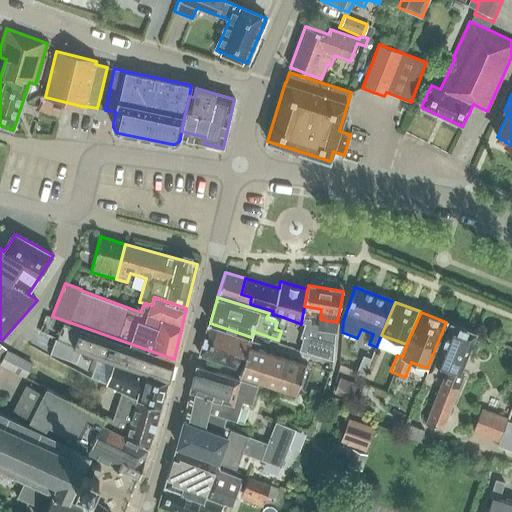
[(303,324),(299,337),(301,338),(302,337),(305,338),(334,347),(335,334),(337,322),(320,319),(318,327),(303,324)]
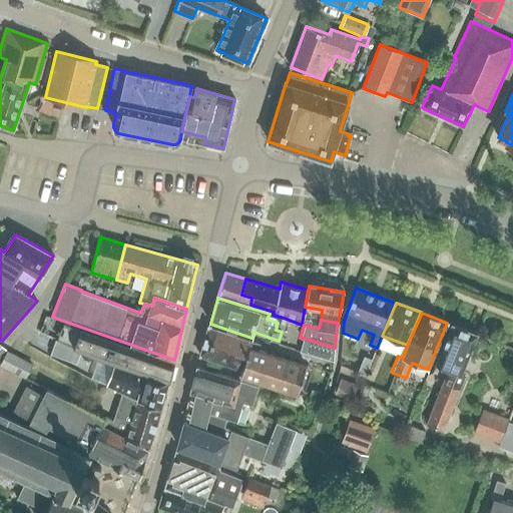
[(76,327),(75,328),(62,323),(56,340),(70,345),(99,358),(100,356),(169,380),(174,361),(76,327)]
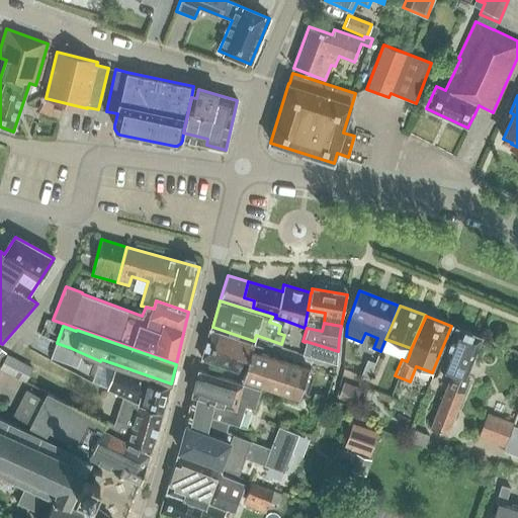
[(465,377),(482,338),(456,328),(440,368),(452,372),(430,429),(447,435),(469,379),(465,377)]
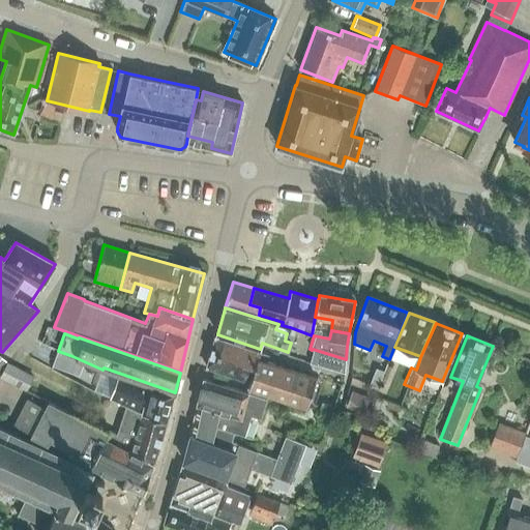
[(246,392),(266,399),(268,394),(306,408),(316,379),(266,361),(268,355),(215,337),(206,367),(249,382),(246,392)]
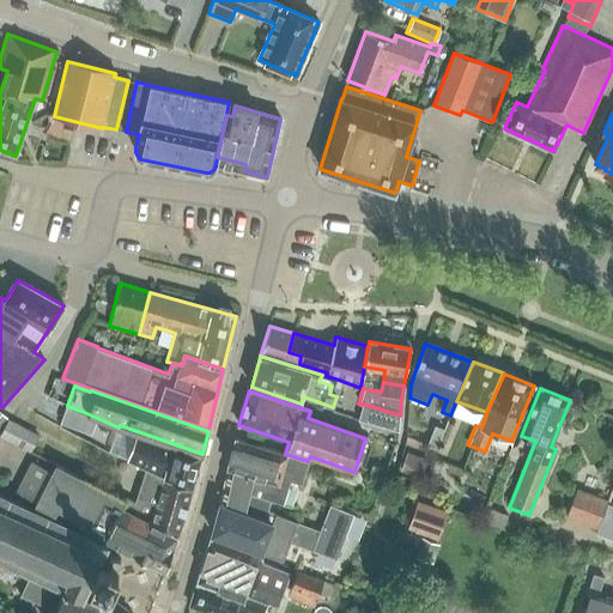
[(399,416),(400,416),(365,405),(362,404),(360,405),(357,419),(398,431),(399,416)]
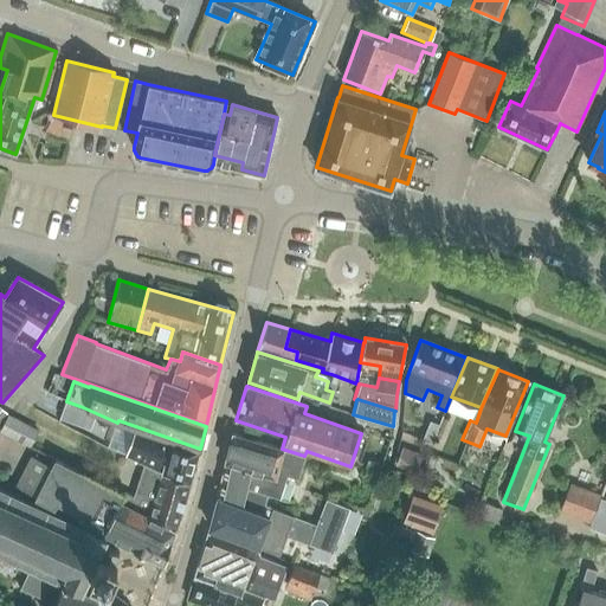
[(38,430),(7,413),(0,427),(0,433),(28,449),(38,430)]
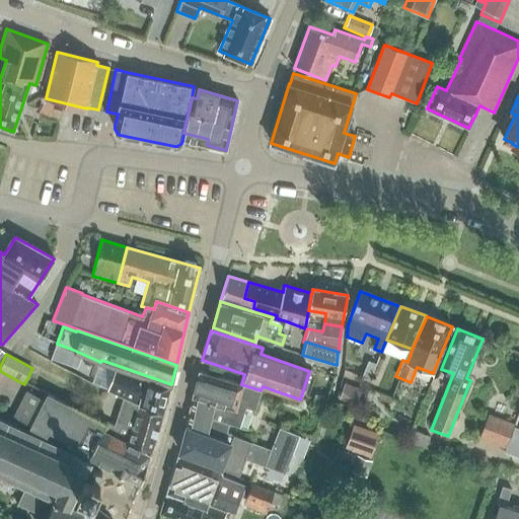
[(163,414),(171,384),(101,360),(100,362),(115,368),(113,375),(107,389),(139,403),(163,414)]
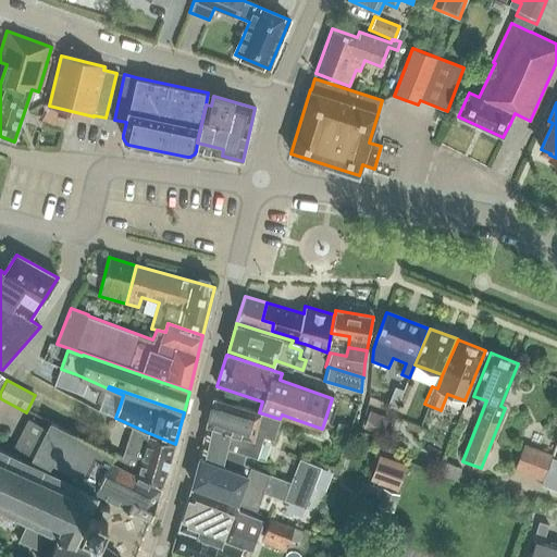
[(395,388),(390,405),(395,407),(397,408),(404,392),(395,388)]
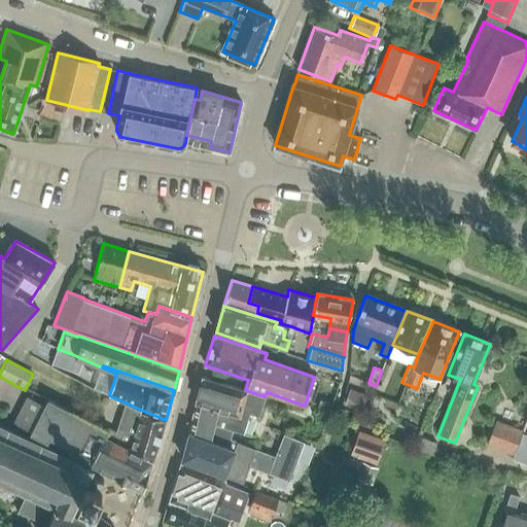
[(265,396),(245,390),(202,377),(197,402),(248,419),(249,414),(258,417),(265,396)]
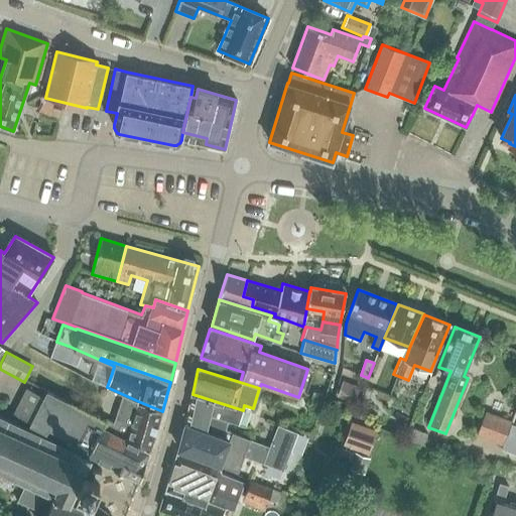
[(337,397),(354,403),(360,387),(343,381),(337,397)]
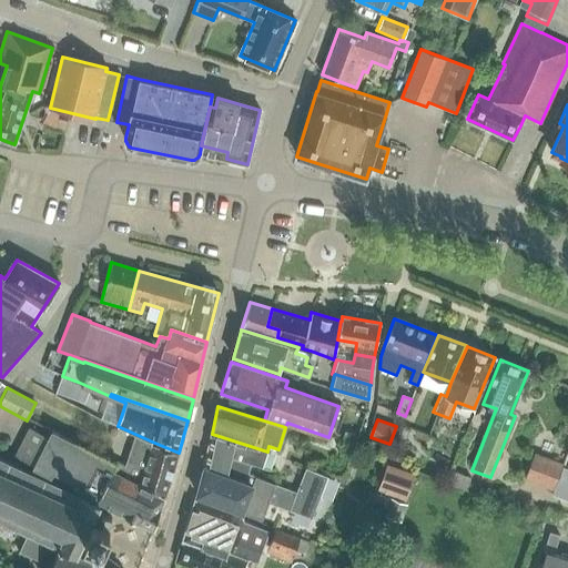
[(51,430),(48,437),(27,427),(12,456),(33,466),(32,467),(51,477),(53,472),(78,484),(73,493),(98,504),(99,500),(125,515),(125,516),(135,521),(137,520),(154,529),(161,508),(160,508),(164,497),(121,474),(113,469),(117,464),(51,430)]
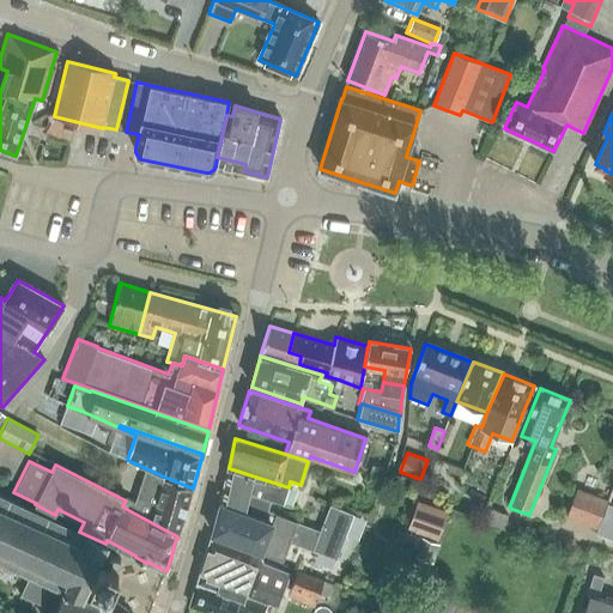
[(284,504),(289,487),(229,468),(220,504),(272,523),(275,514),(277,515),(277,514),(267,511),(271,501),(284,504)]
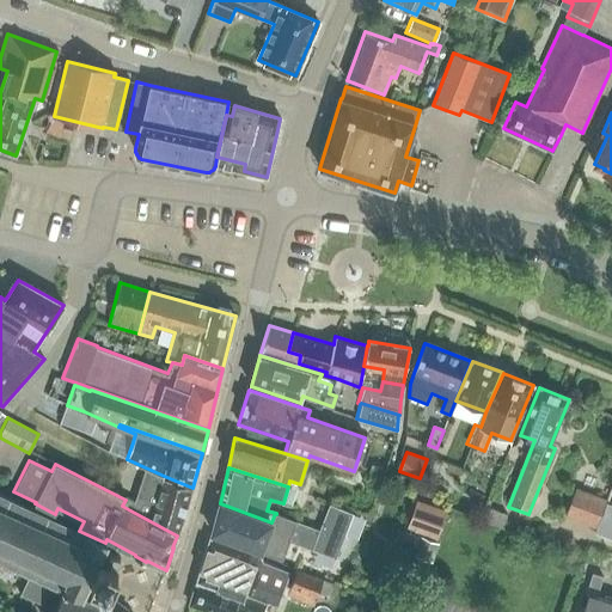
[(122,506),(130,510),(130,509),(178,534),(193,488),(146,470),(135,502),(126,499),(126,500),(122,506)]
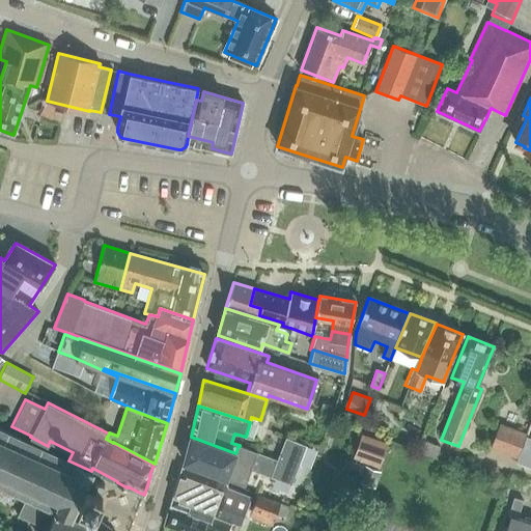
[(516,457),(525,434),(500,424),(492,448),(516,457)]
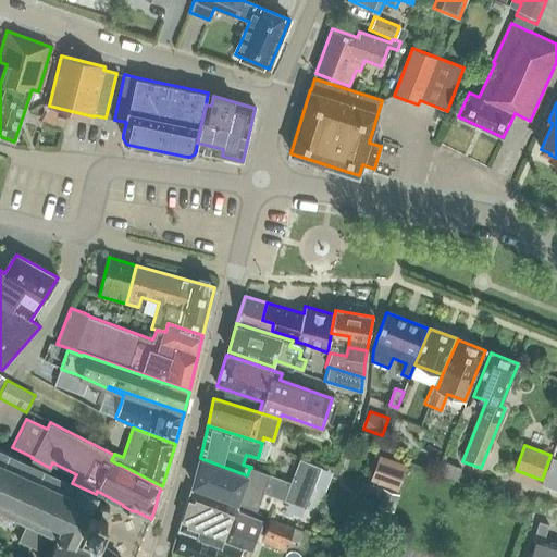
[(98,494),(96,494),(72,483),(0,449),(0,509),(27,522),(28,522),(75,543),(78,535),(86,539),(91,541),(96,540),(97,535),(99,535),(108,518),(106,517),(110,508),(95,502),(98,494)]
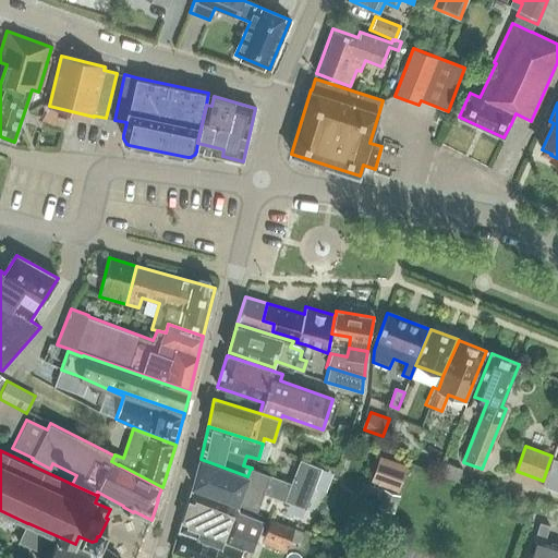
[(291,484),(252,469),(251,468),(247,476),(201,459),(193,486),(238,502),(256,509),(263,493),(306,509),(322,469),(300,460),(291,484)]
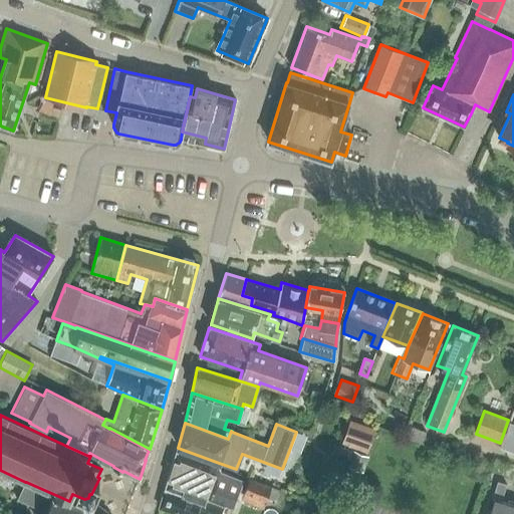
[(425,432),(408,426),(404,437),(421,444),(425,432)]
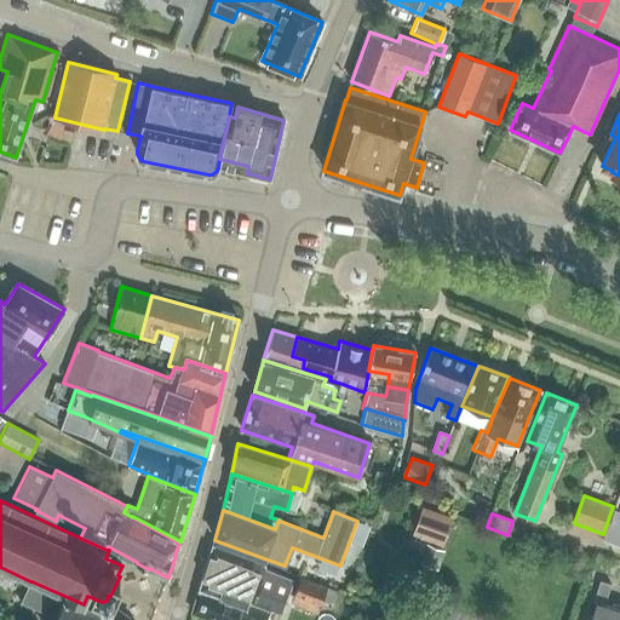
[(441,526),(418,517),(411,537),(442,547),(453,518),(445,516),(441,526)]
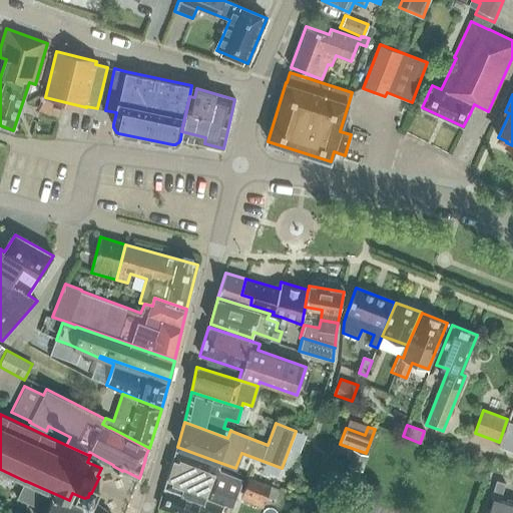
[(503,434),(499,446),(512,451),(512,434),(505,431),(503,434)]
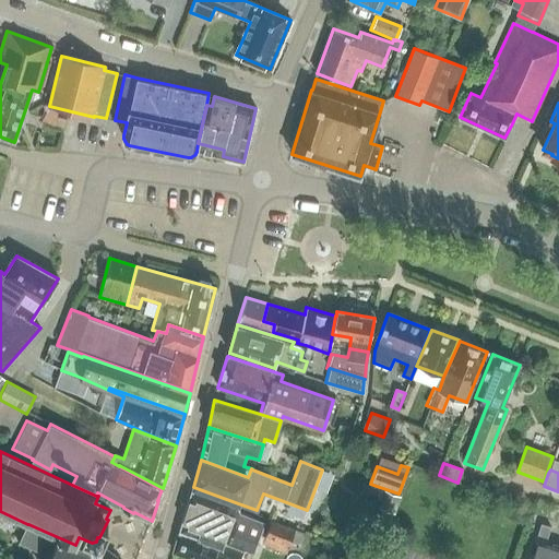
[(382,490),(361,483),(357,496),(377,503),(382,490)]
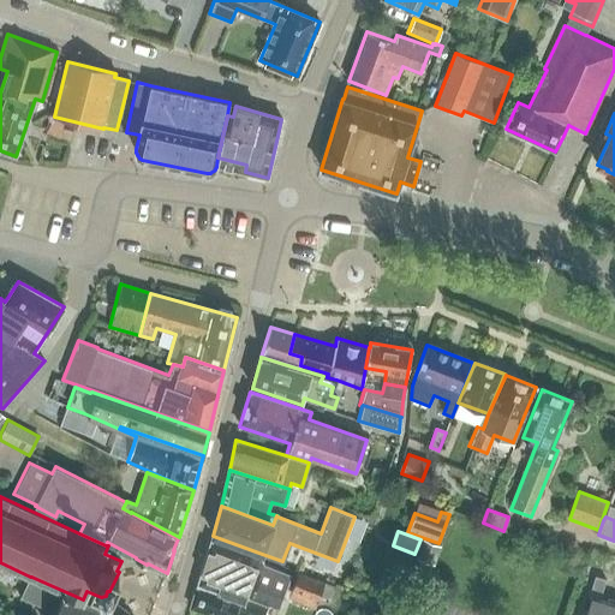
[(191,608),(212,614),(264,614),(268,605),(279,609),(292,575),(264,565),(261,559),(212,539),(197,586),(191,608)]
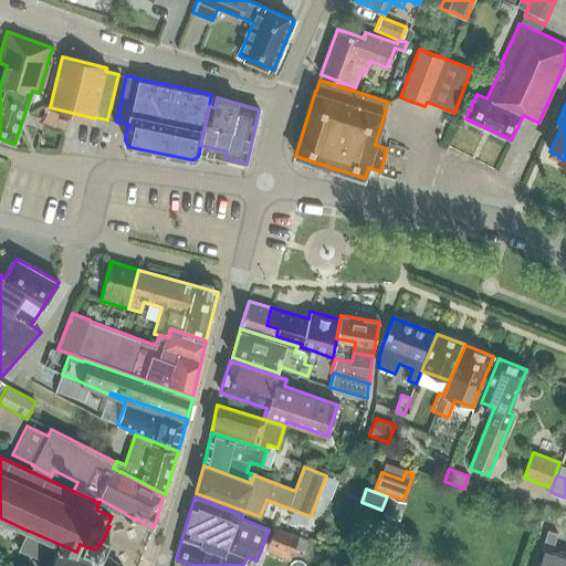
[(399,521),(406,503),(389,496),(383,514),(399,521)]
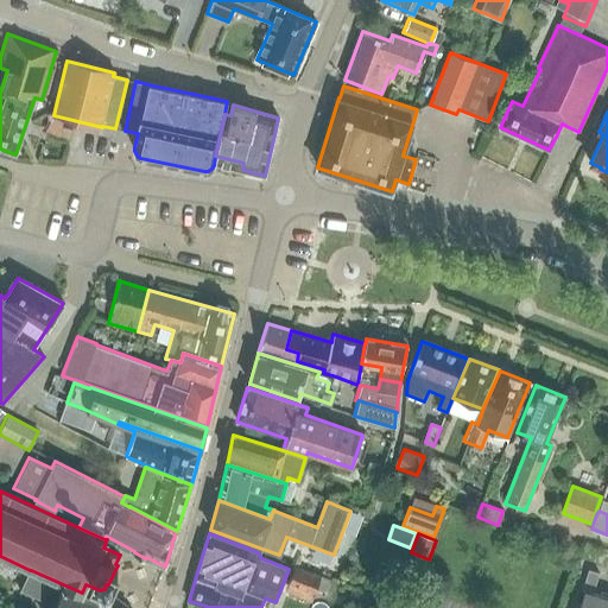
[(328,596),(333,581),(295,567),(287,584),(314,594),(315,591),(328,596)]
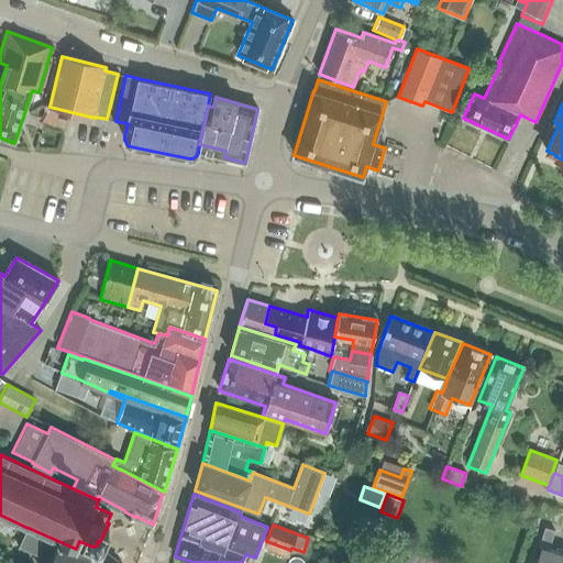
[(100,560),(76,549),(29,528),(28,528),(20,547),(51,561),(48,562),(111,562),(100,558),(100,560)]
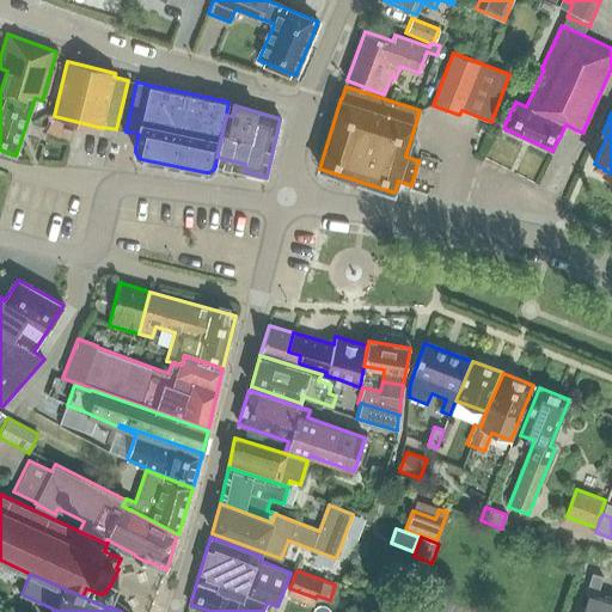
[(611,611),(611,603),(597,598),(603,577),(592,574),(586,595),(588,597),(583,611),(611,611)]
